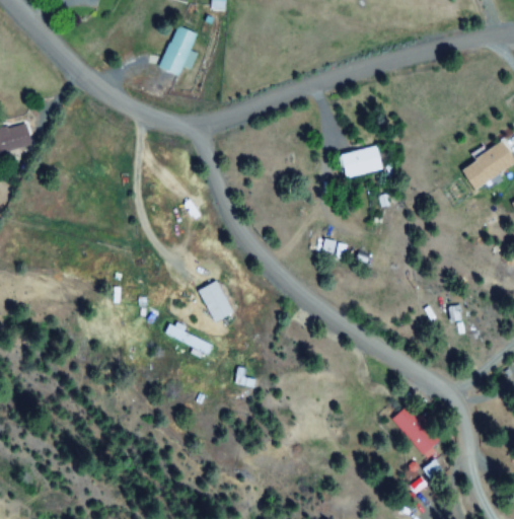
[(223,0),(211,0),(213,8),(224,7),(223,0)]
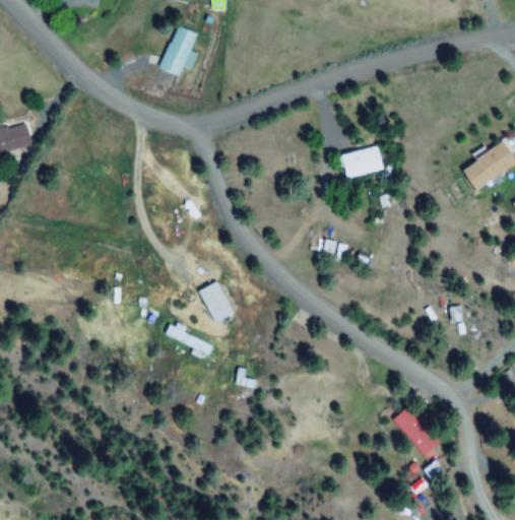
[(191,69),(197,54),(191,51),(198,34),(176,24),(158,67),(180,75),(183,66),(191,69)]
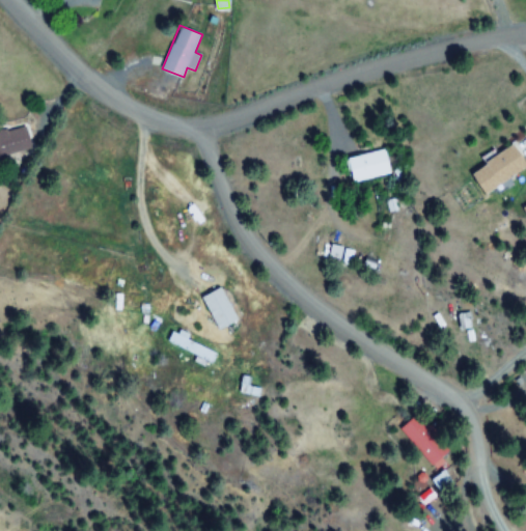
[(0,128),(0,152),(27,146),(22,122),(0,128)]
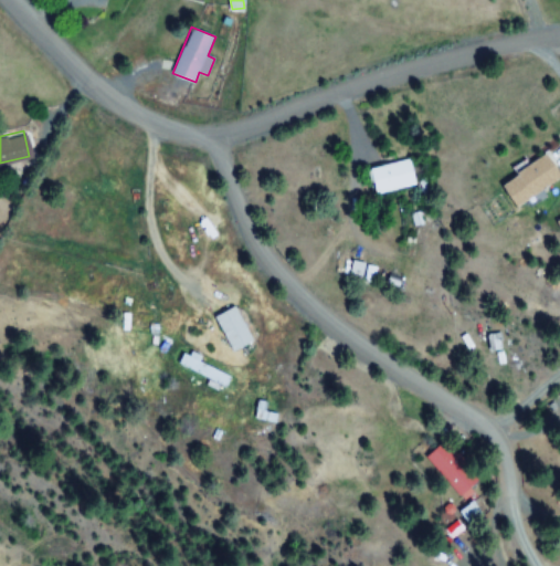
[(504,184),(518,208),(559,182),(559,170),(550,156),(504,184)]
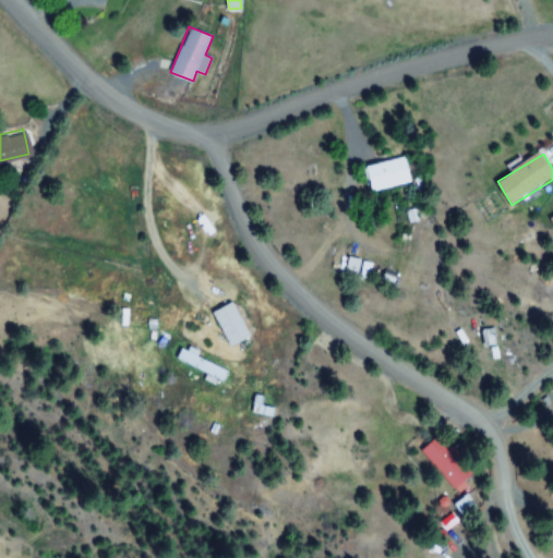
[(413,181),(407,157),(365,167),(372,192),(413,181)]
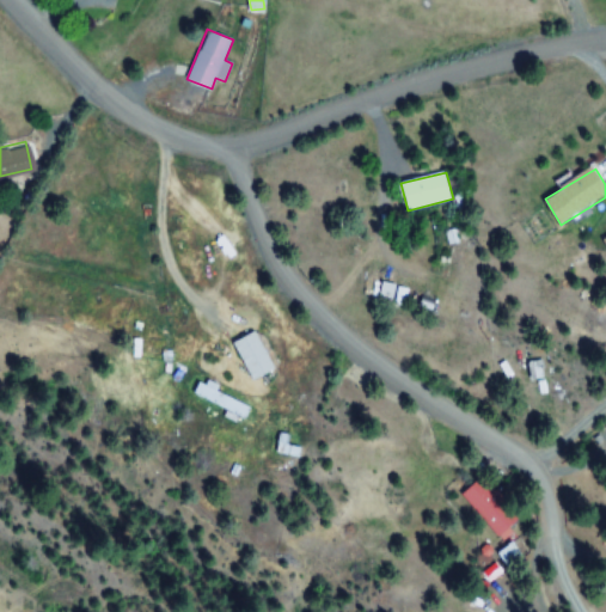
[(250,380),(274,368),(253,329),(230,342),(250,380)]
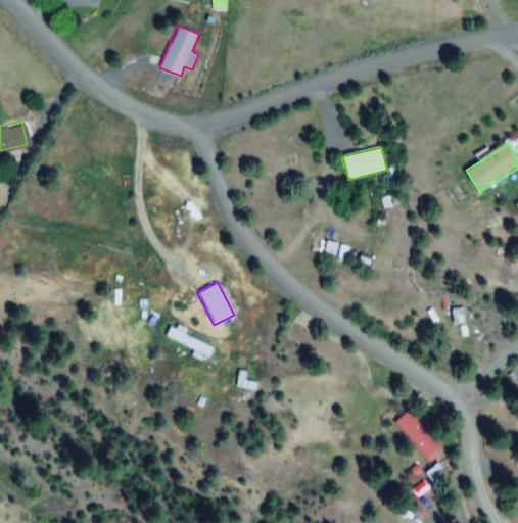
[(470,322),(467,307),(455,311),(459,325),(470,322)]
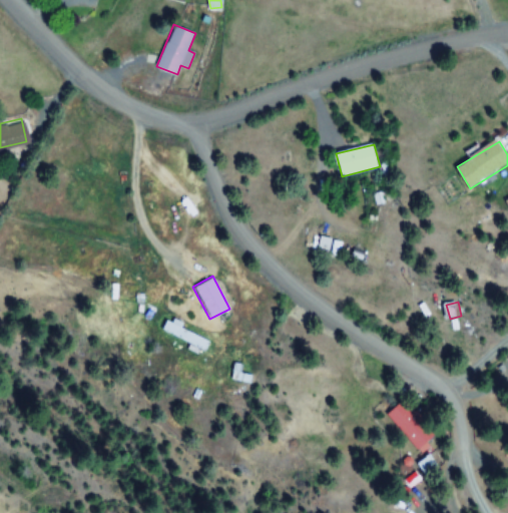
[(201,349),(205,341),(174,325),(170,333),(201,349)]
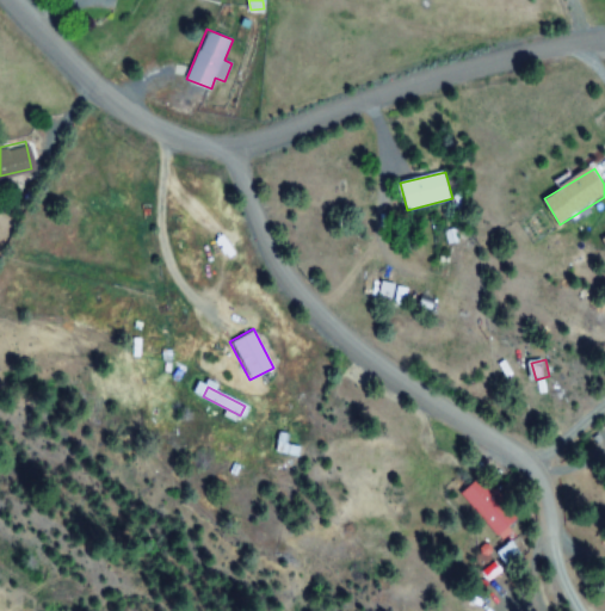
[(463,497),(505,537),(524,518),(482,477),(463,497)]
